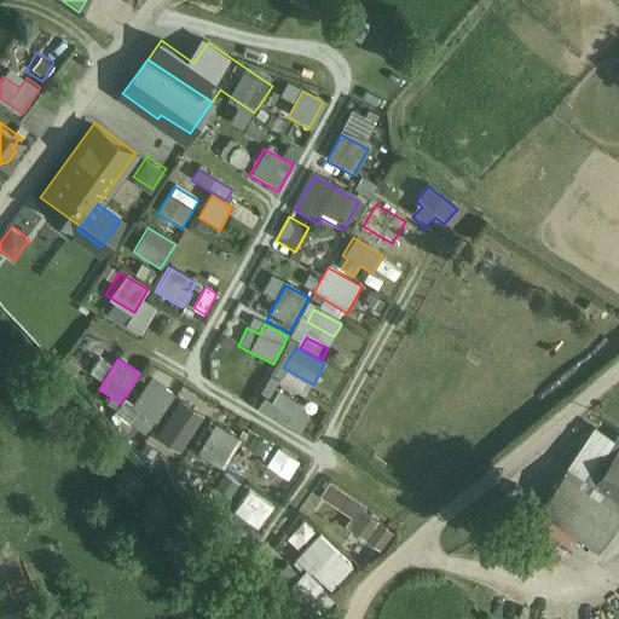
[(229,380),(210,370),(204,381),(223,391),(229,380)]
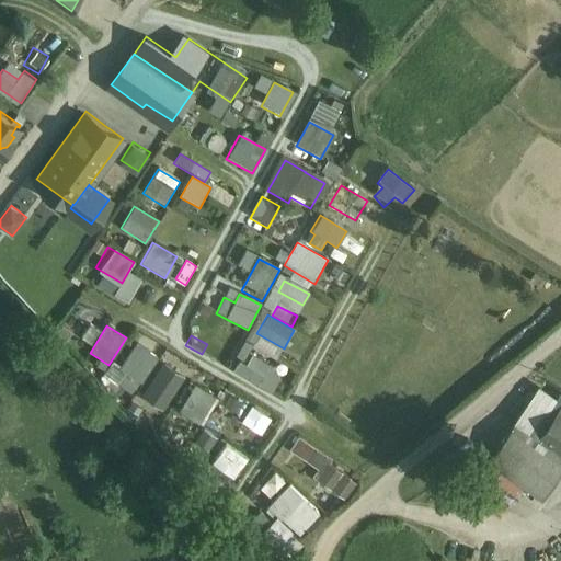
[(258,339),(252,348),(272,359),(277,350),(258,339)]
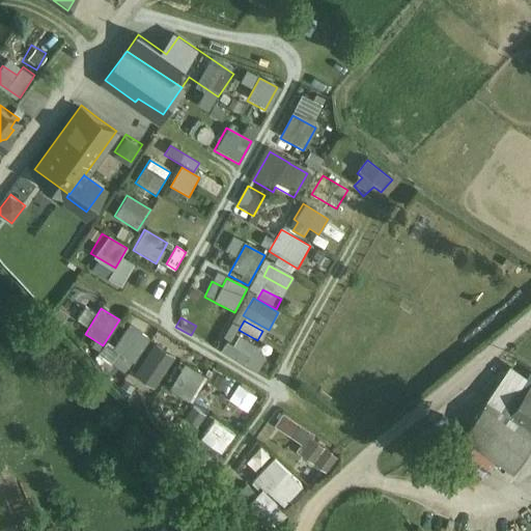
[(146,340),(128,328),(114,350),(133,362),(146,340)]
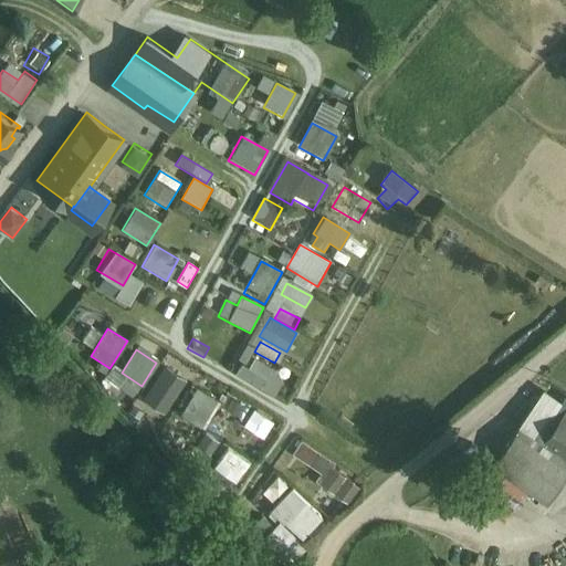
[(269,371),(248,359),(238,378),(259,390),(269,371)]
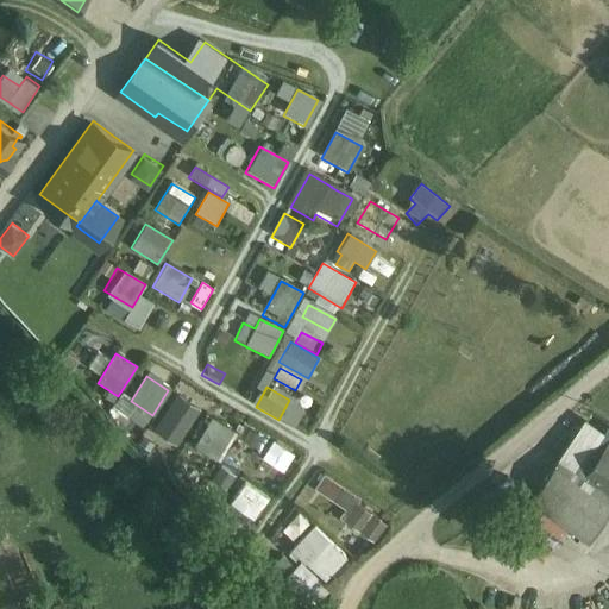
[(201,412),(177,395),(154,431),(177,447),(201,412)]
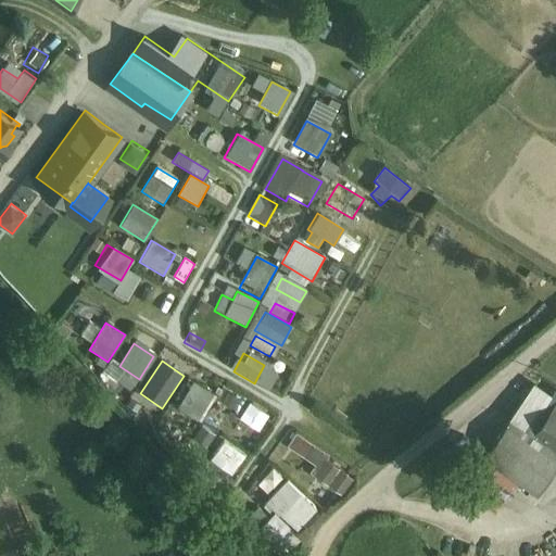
[(123,373),(116,381),(129,391),(136,382),(123,373)]
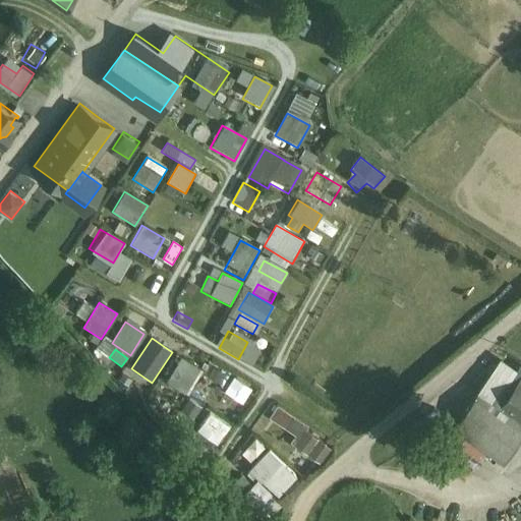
[(200,371),(179,358),(164,382),(184,396),(200,371)]
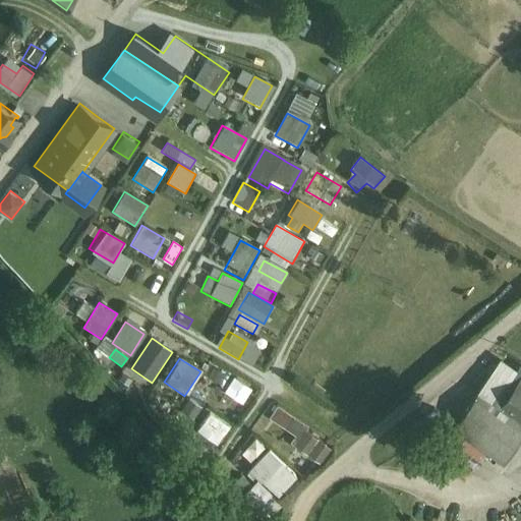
[(506,390),(489,378),(457,426),(507,461),(520,440),(520,419),(503,408),(520,382),(520,371),(519,370),(506,390)]
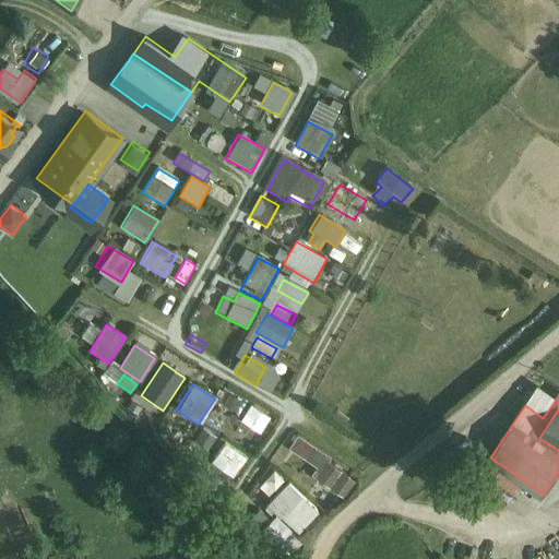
[(269,417),(248,405),(244,415),(264,426),(269,417)]
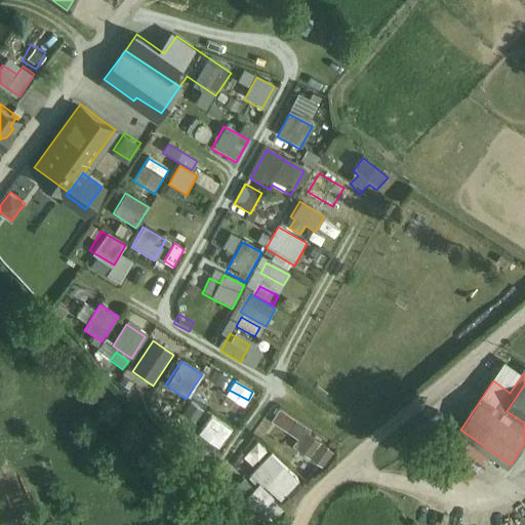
[(524,385),(507,411),(524,422),(524,385)]
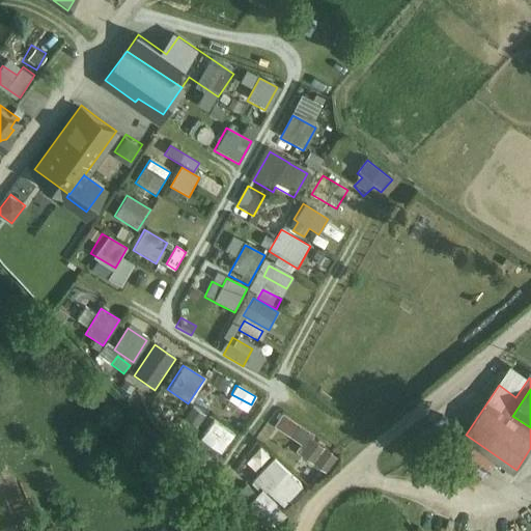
[(302,447),(297,454),(325,473),(334,458),(308,442),(313,435),(282,414),(273,427),(302,447)]
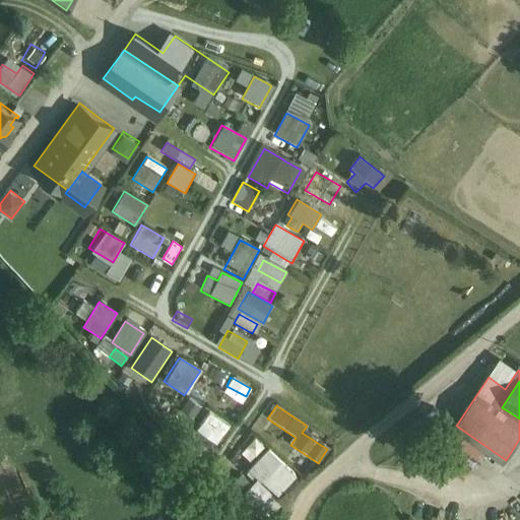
[(229,426),(209,414),(199,433),(218,444),(229,426)]
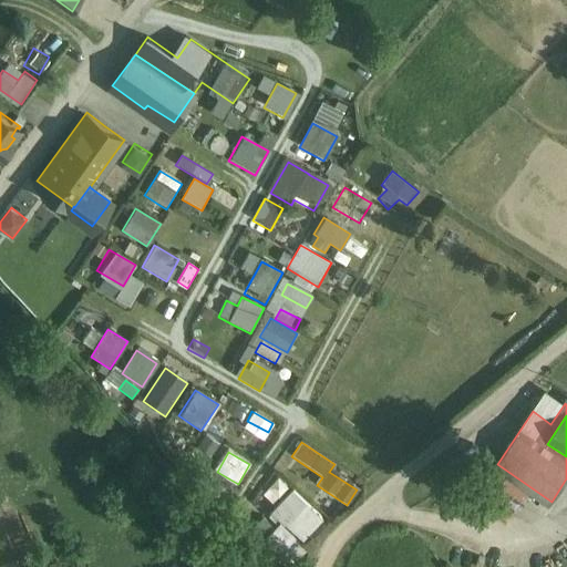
[(323,522),(291,492),(269,515),(279,524),(264,540),(279,555),(295,538),(302,545),(323,522)]
